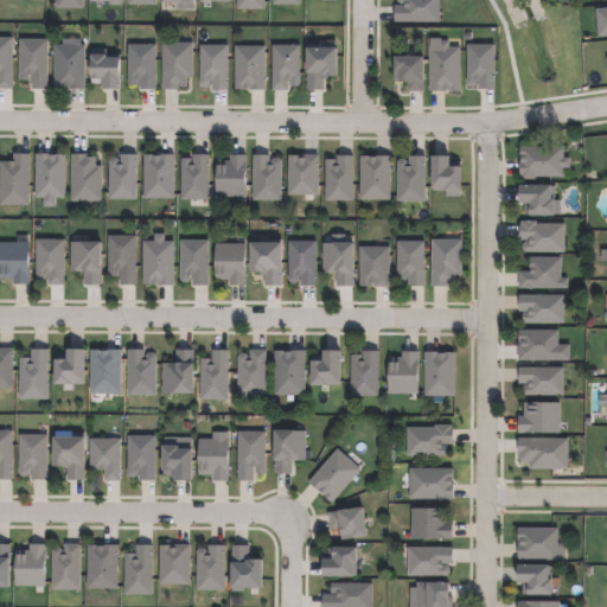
[(82,0),(82,10),(53,10),(53,0),(82,0)]
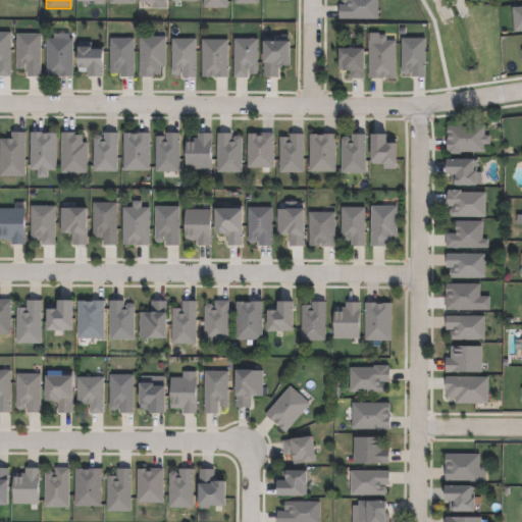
[(226,0),(226,8),(203,8),(203,0),(226,0)]
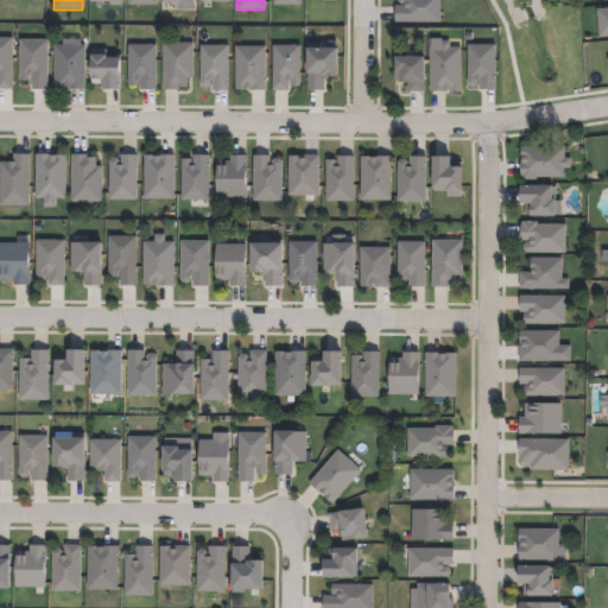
[(438,0),(438,23),(394,23),(394,6),(403,6),(403,4),(399,5),(397,1),(397,0),(438,0)]
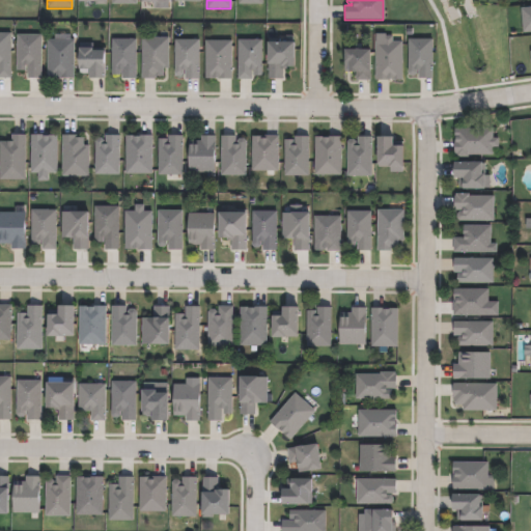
[(530,32),(523,33),(521,8),(530,7),(530,32)]
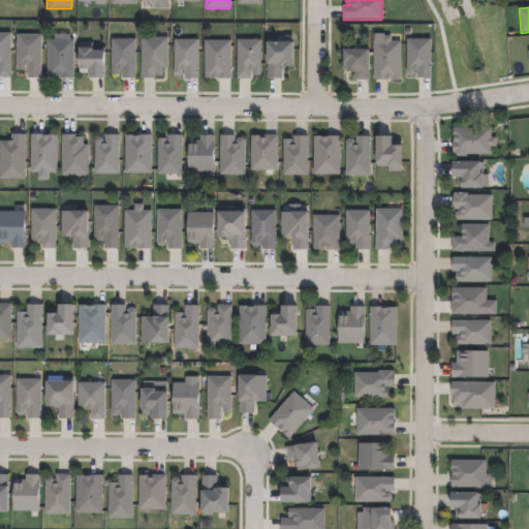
[(0,33),(12,33),(11,76),(0,76),(0,33)]
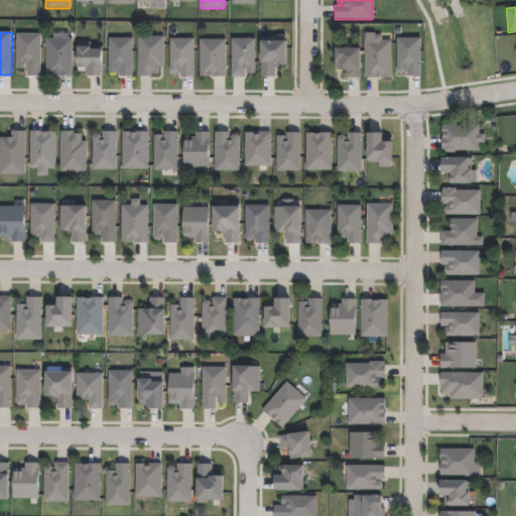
[(374,32),(374,35),(380,35),(380,32),(387,32),(388,33),(389,34),(390,78),(364,78),(365,32),(374,32)]
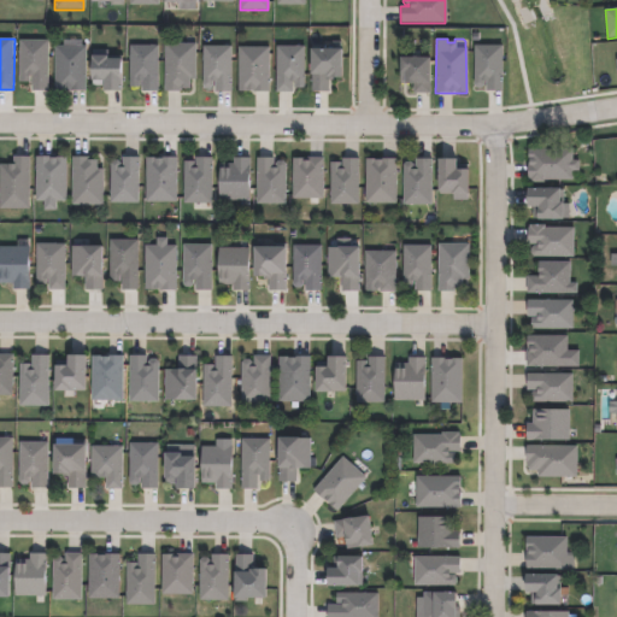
[(50,41),(50,90),(33,90),(33,81),(21,81),(22,41),(50,41)]
